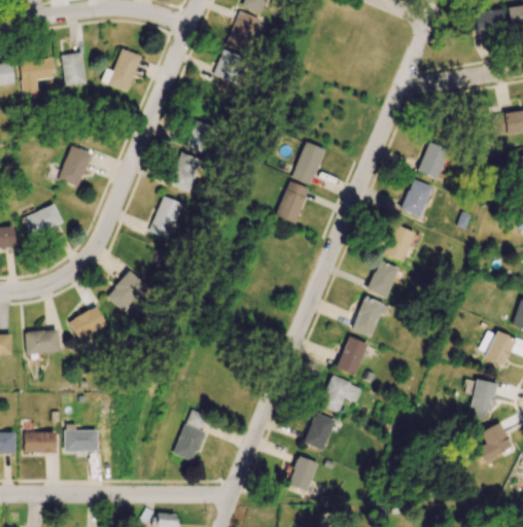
[(260,14),(266,0),(244,0),(242,7),(260,14)]
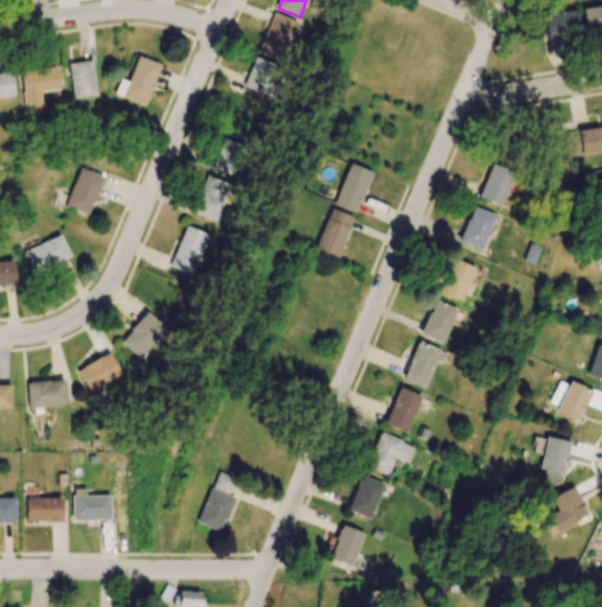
[(589,33),(601,32),(601,5),(586,7),(589,33)]
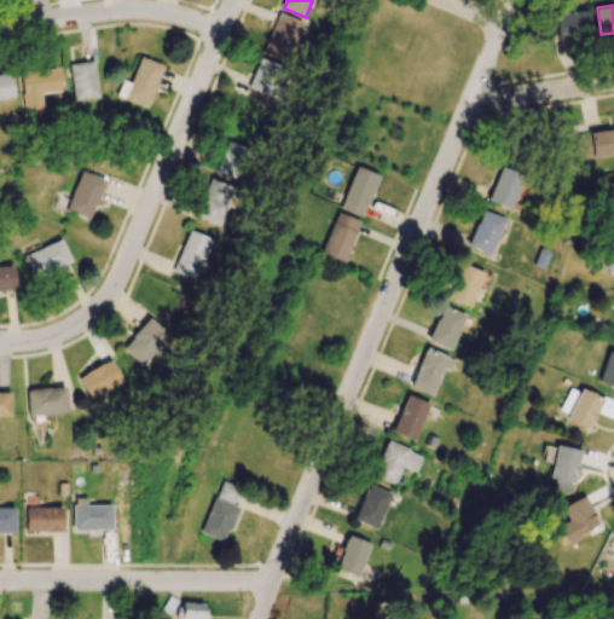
[(559,16),(562,39),(596,32),(591,10),(559,16)]
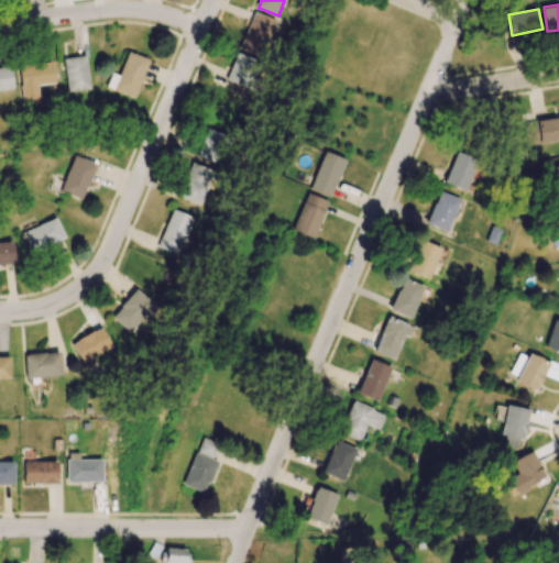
[(265,55),(277,19),(255,12),(244,48),(265,55)]
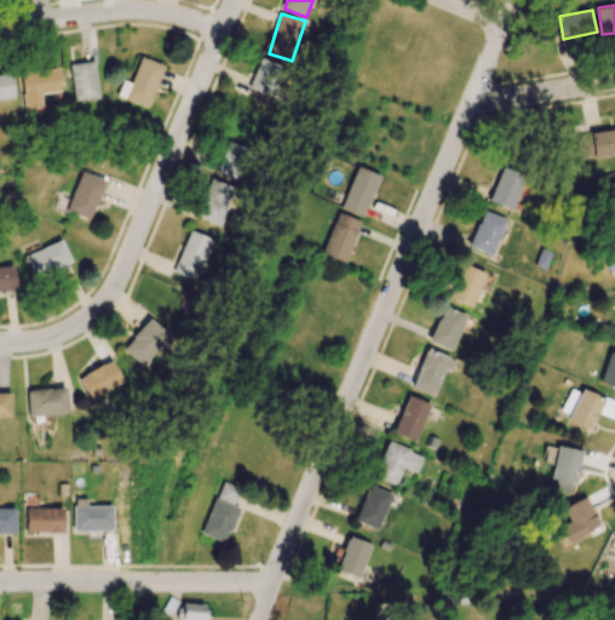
[(167,65),(144,57),(133,82),(126,80),(121,95),(151,107),(167,65)]
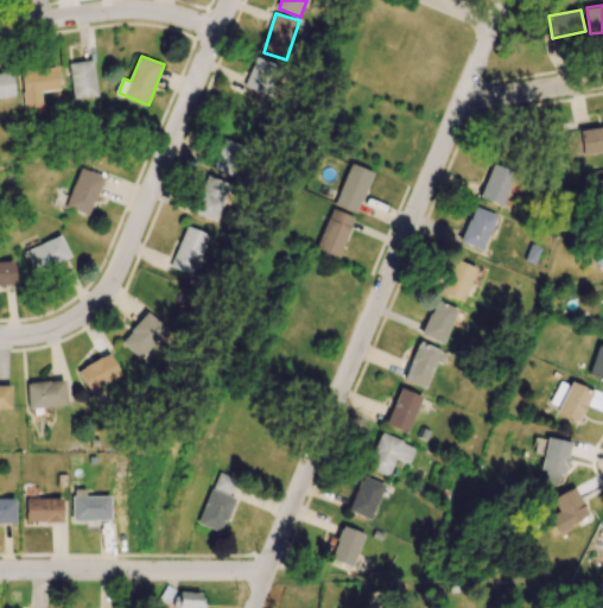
[(247,87),(274,97),(285,68),(258,57),(247,87)]
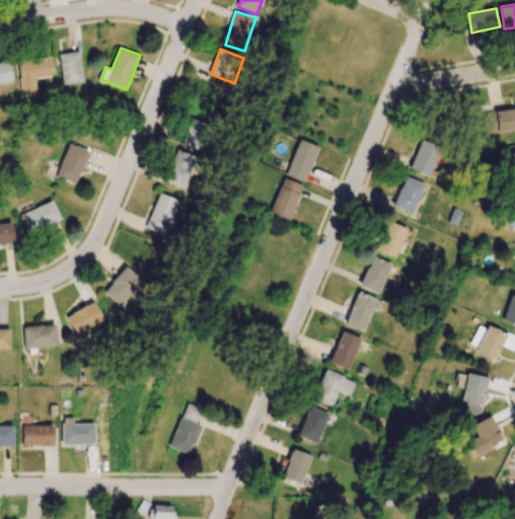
[(64,84),(84,82),(82,52),(62,54),(64,84)]
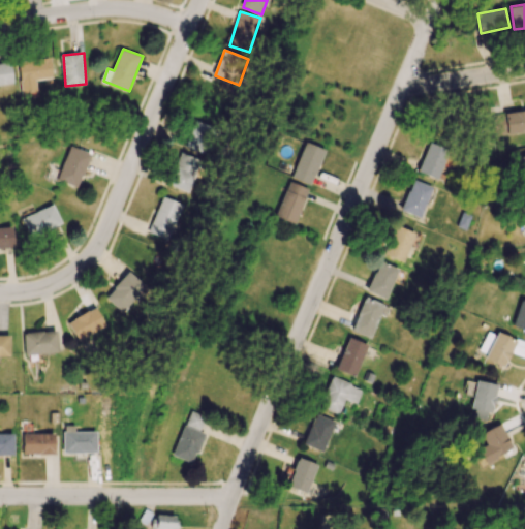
[(20,62),(25,97),(39,95),(37,80),(54,78),(51,57),(20,62)]
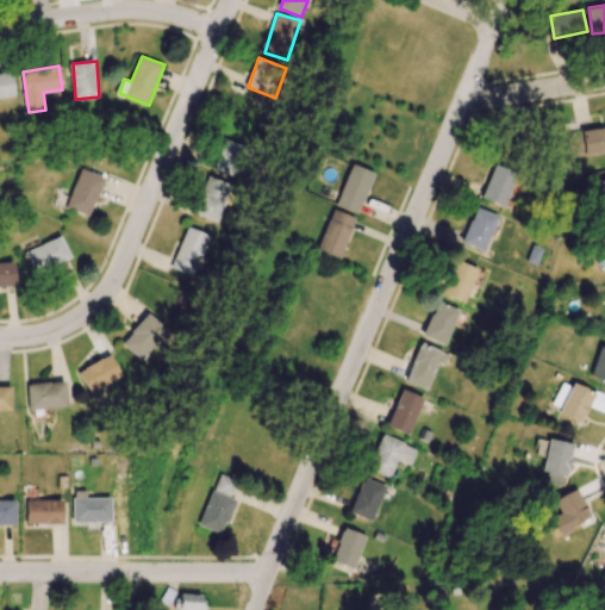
[(0,98),(17,98),(14,73),(0,74),(0,98)]
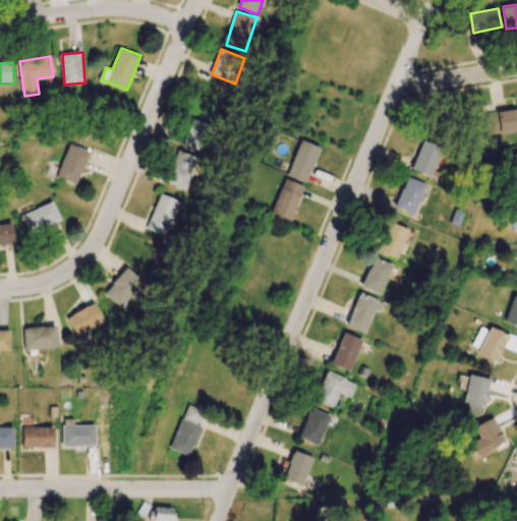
[(516,110),(486,114),(489,133),(516,130),(516,110)]
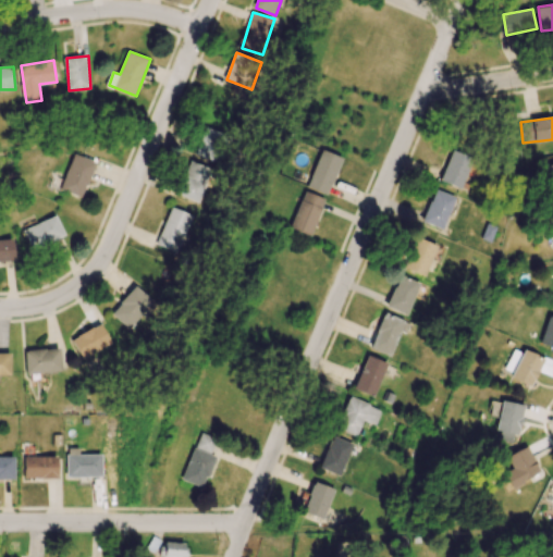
[(223,134),(207,127),(196,155),(213,161),(223,134)]
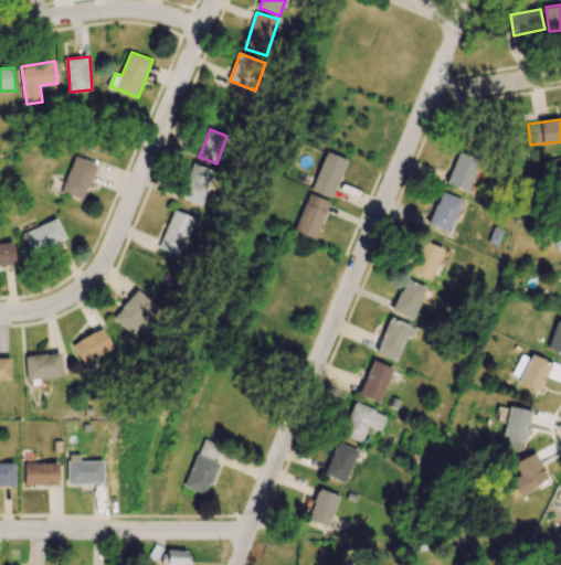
[(470,192),(484,156),(463,148),(448,183),(470,192)]
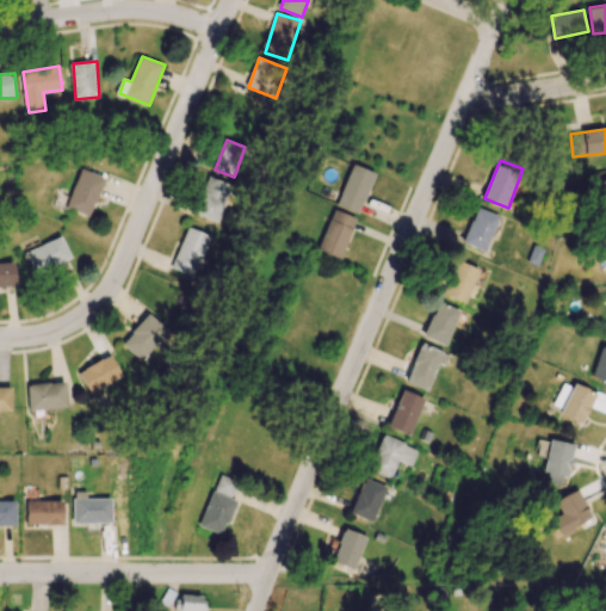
[(363,214),(377,173),(354,164),(339,205),(363,214)]
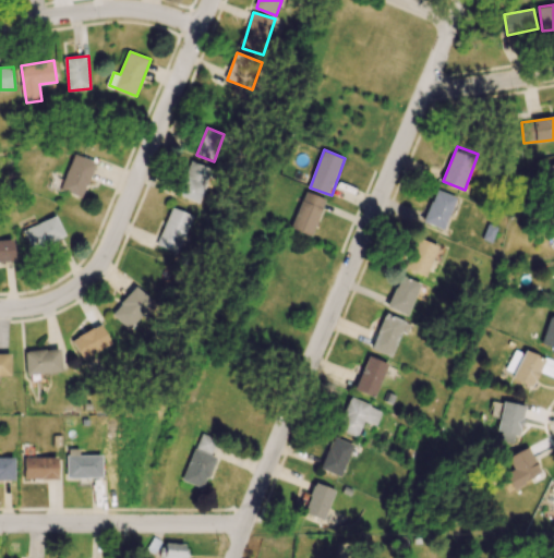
[(96,160),(74,155),(64,192),(86,197),(96,160)]
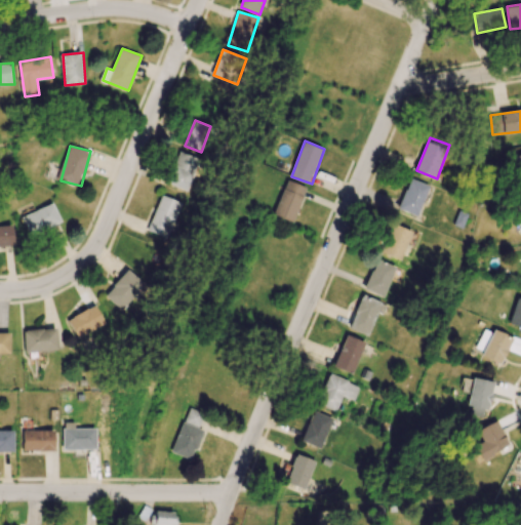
[(189,192),(202,160),(182,152),(168,184),(189,192)]
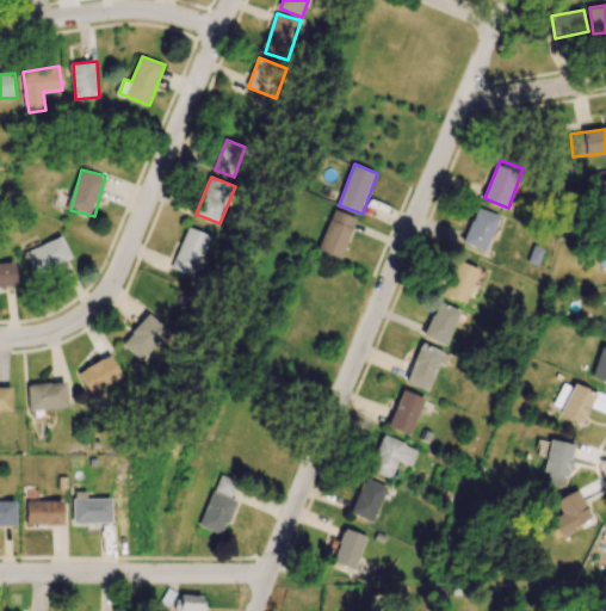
[(502,216),(480,207),(465,242),(488,252),(502,216)]
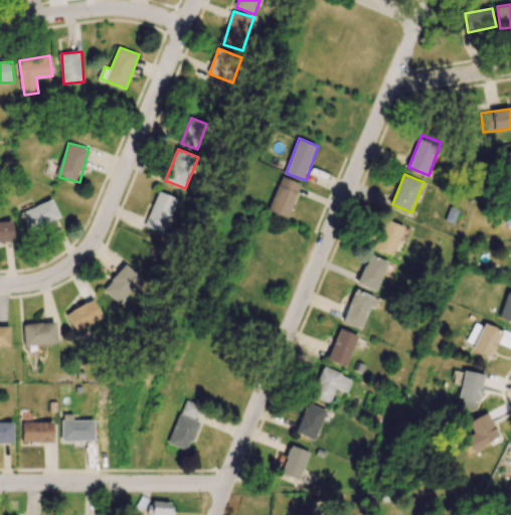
[(302,183),(282,177),(271,212),(291,218),(302,183)]
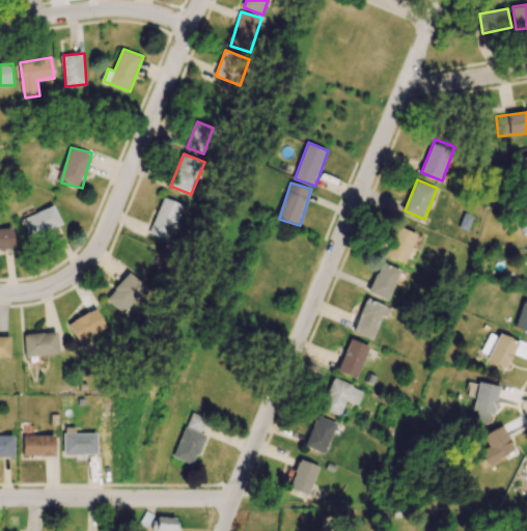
[(151,234),(172,241),(184,204),(163,198),(151,234)]
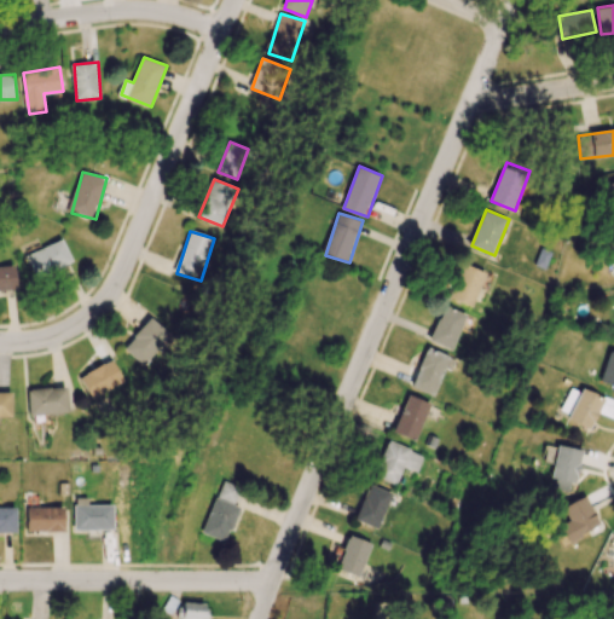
[(28,256),(39,278),(74,261),(63,239),(28,256)]
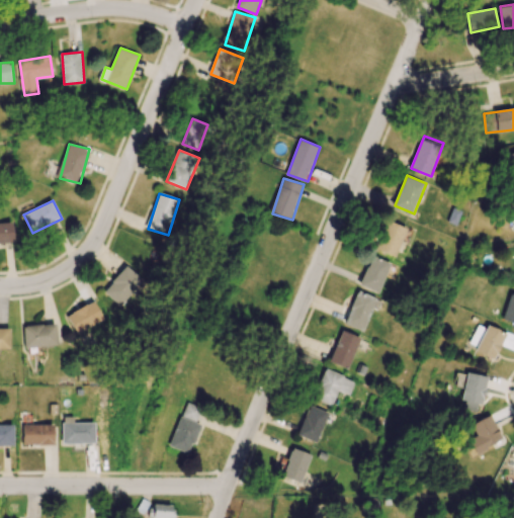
[(377,249),(398,257),(409,229),(389,221),(377,249)]
